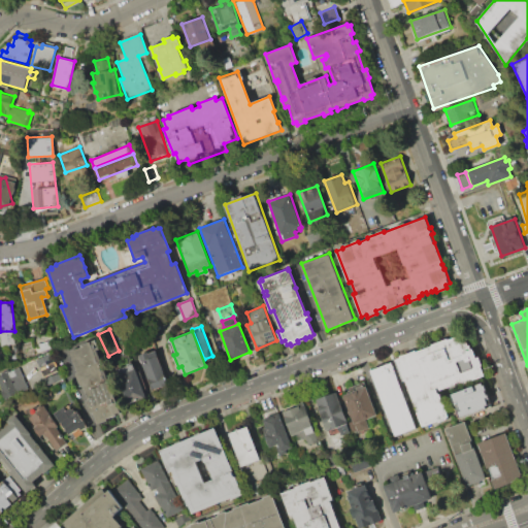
[(396,361),(467,335),(482,375),(439,390),(450,419),(421,429),(396,361)]
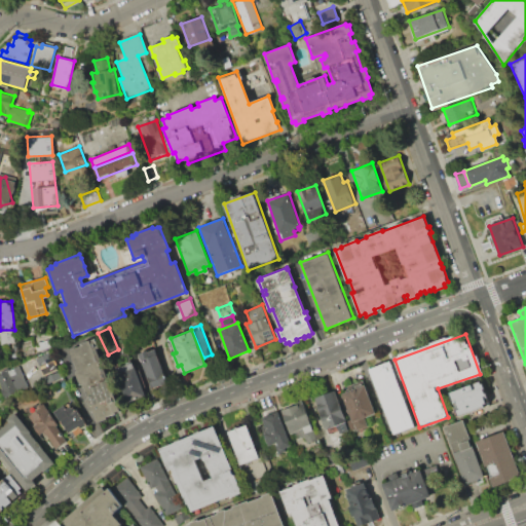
[(22,341),(31,339),(34,352),(24,354),(22,341)]
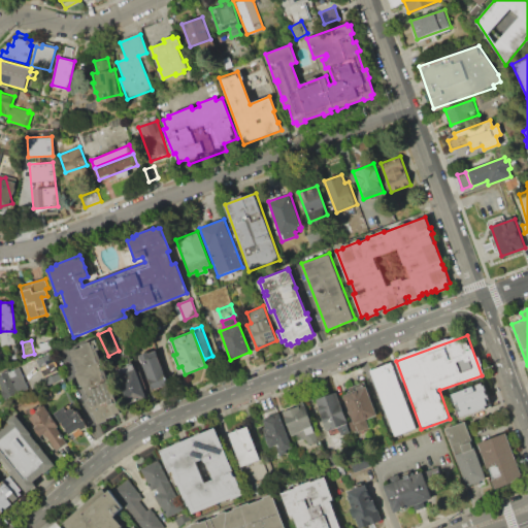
[(69,351),(94,341),(123,413),(106,419),(107,420),(98,424),(94,413),(92,414),(87,401),(89,400),(83,386),(80,387),(75,373),(77,372),(69,351)]
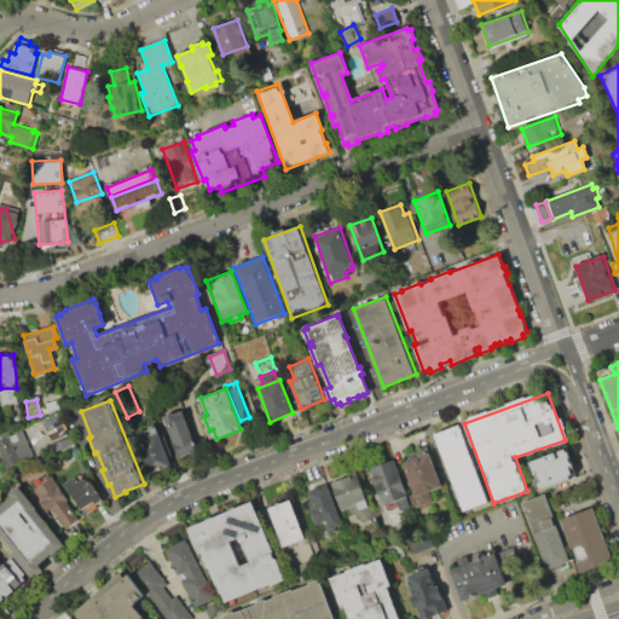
[(163,417),(181,410),(196,449),(179,456),(163,417)]
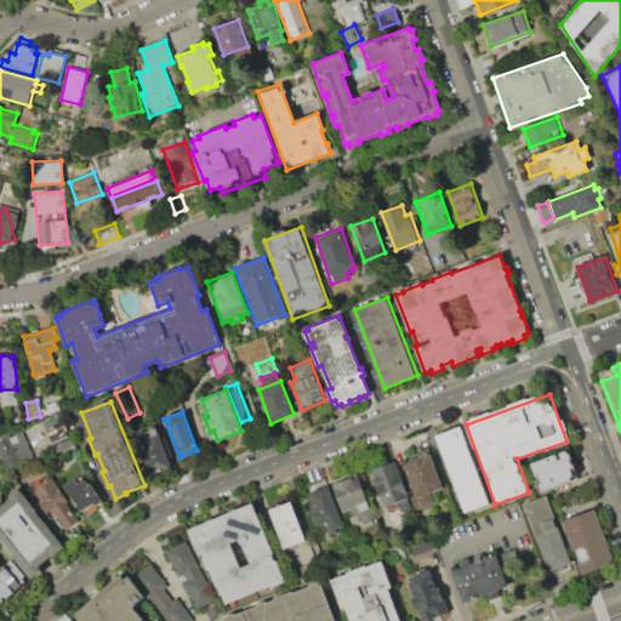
[(55,454),(41,425),(62,415),(75,445),(55,454)]
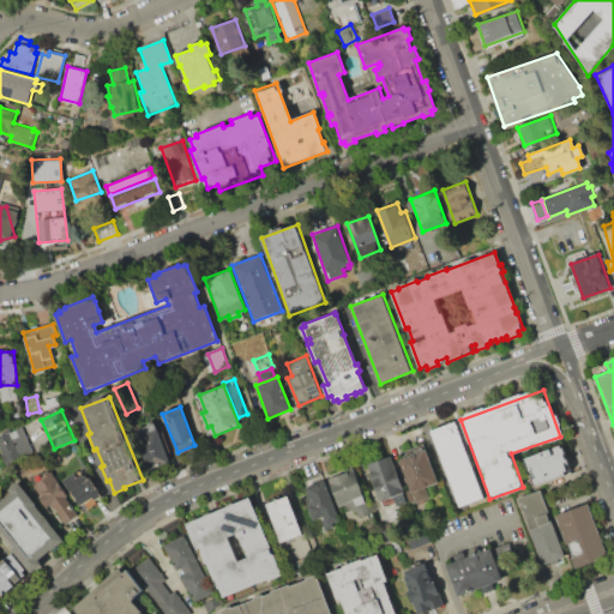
[(458,421),(486,500),(458,510),(431,431),(458,421)]
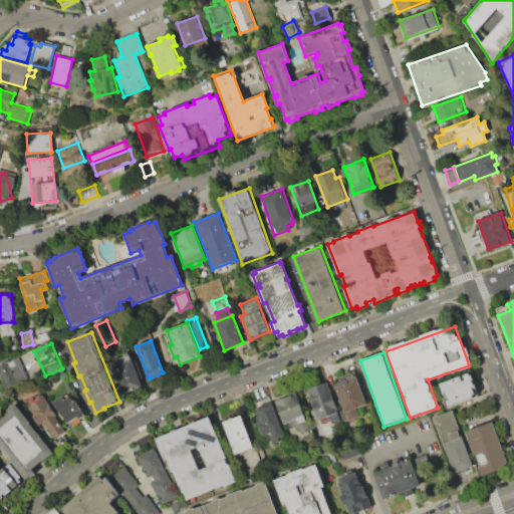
[(112,359),(129,353),(133,363),(137,362),(143,377),(139,378),(142,387),(125,393),(112,359)]
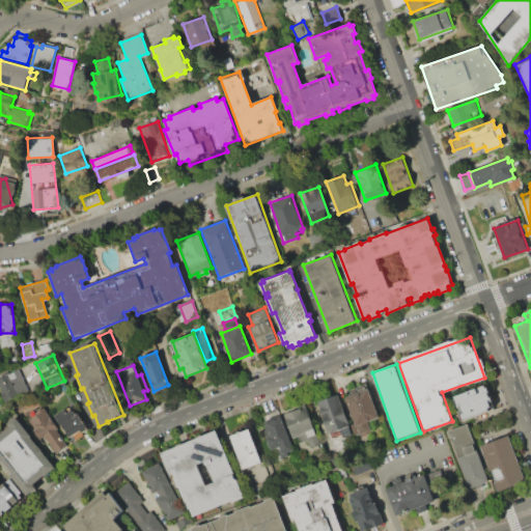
[(0,389),(0,378),(19,370),(28,391),(5,401),(0,389)]
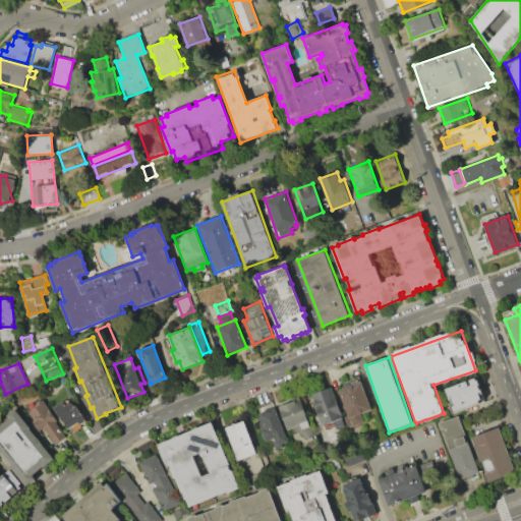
[(339,390),(346,388),(344,383),(359,378),(370,410),(360,414),(363,422),(347,428),(343,417),(348,416),(339,390)]
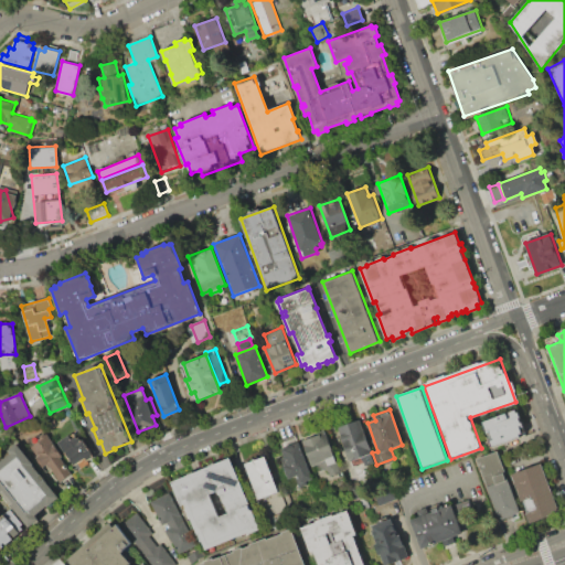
[(482,423),(518,409),(525,435),(491,447),(482,423)]
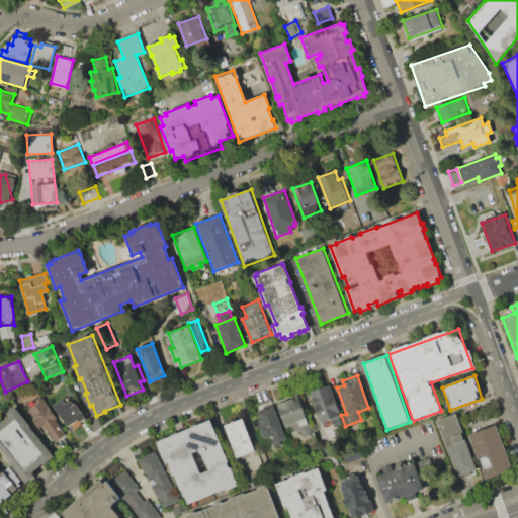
[(309,393),(331,384),(341,415),(340,415),(343,424),(333,427),(331,419),(320,423),(309,393)]
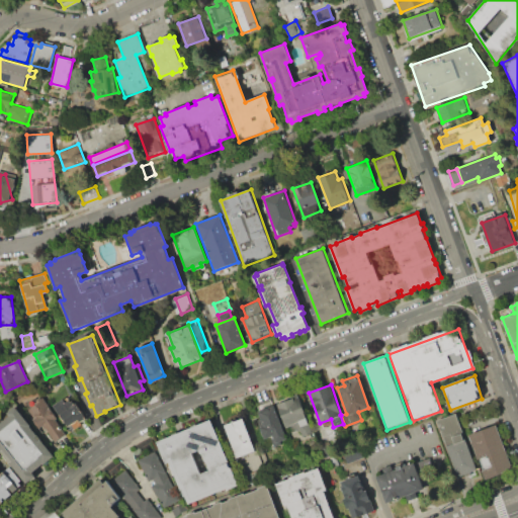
[(25,406),(41,396),(66,434),(50,444),(25,406)]
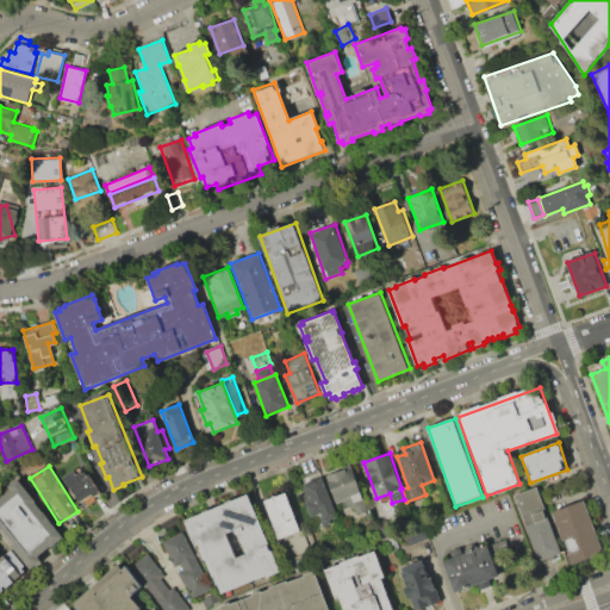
[(327,475),(352,467),(367,512),(353,517),(347,498),(336,503),(327,475)]
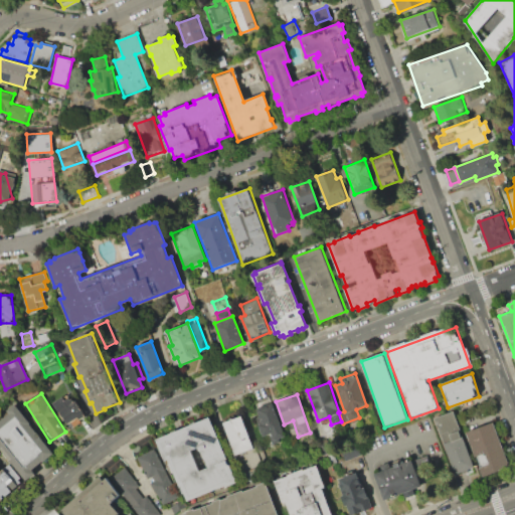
[(53,403),(63,396),(64,399),(72,395),(84,415),(79,418),(77,416),(65,423),(53,403)]
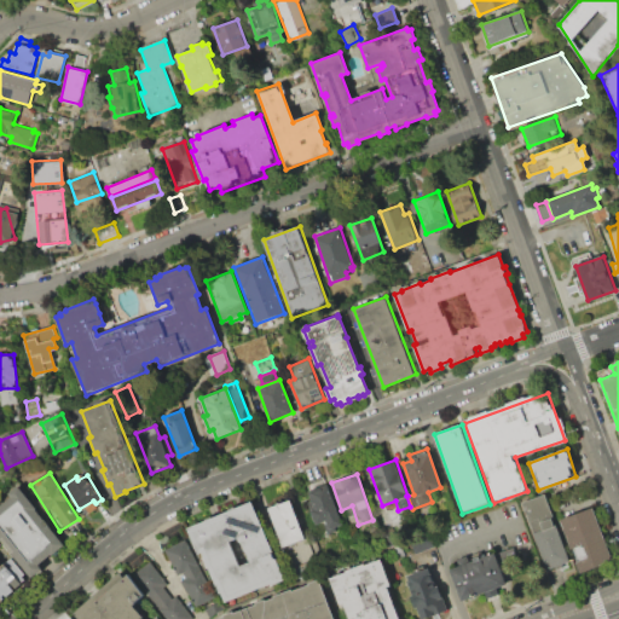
[(307,491),(327,485),(343,530),(328,536),(322,522),(316,525),(310,510),(314,508),(307,491)]
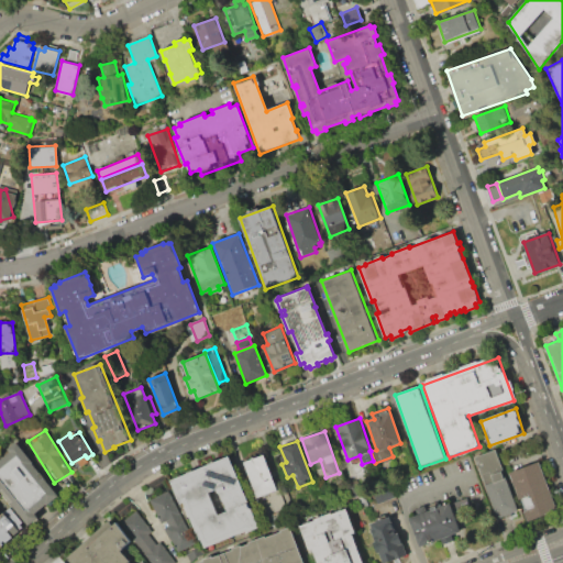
[(15,442),(62,496),(48,506),(46,504),(35,512),(39,517),(30,525),(0,490),(0,461),(9,453),(7,450),(15,442)]
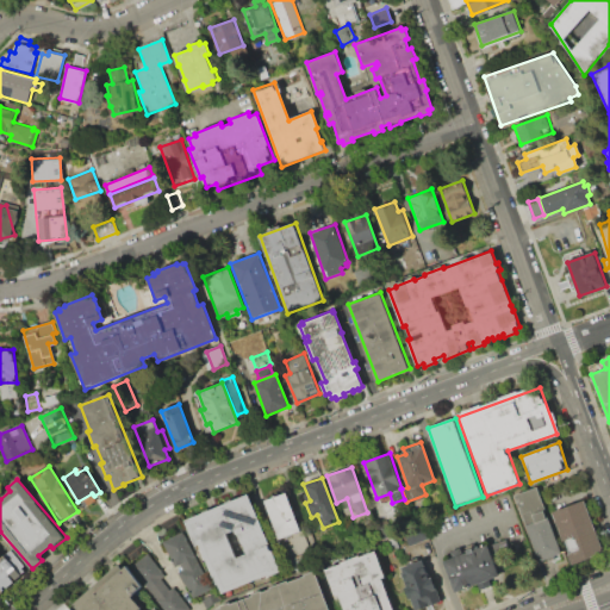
[(514,496),(537,486),(564,554),(539,564),(514,496)]
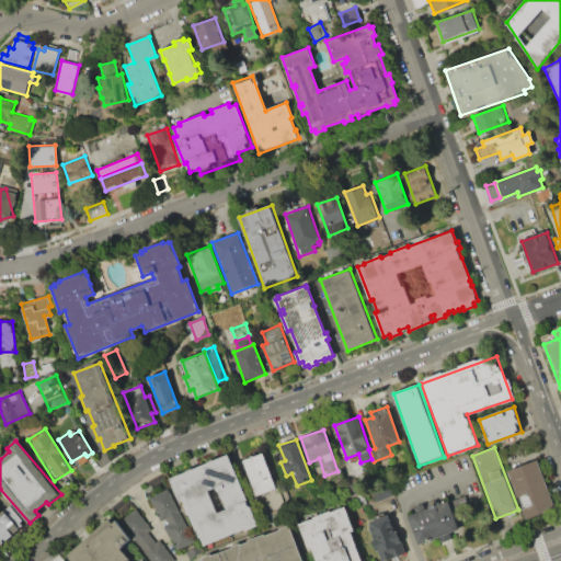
[(243,460),(263,453),(276,488),(256,495),(243,460)]
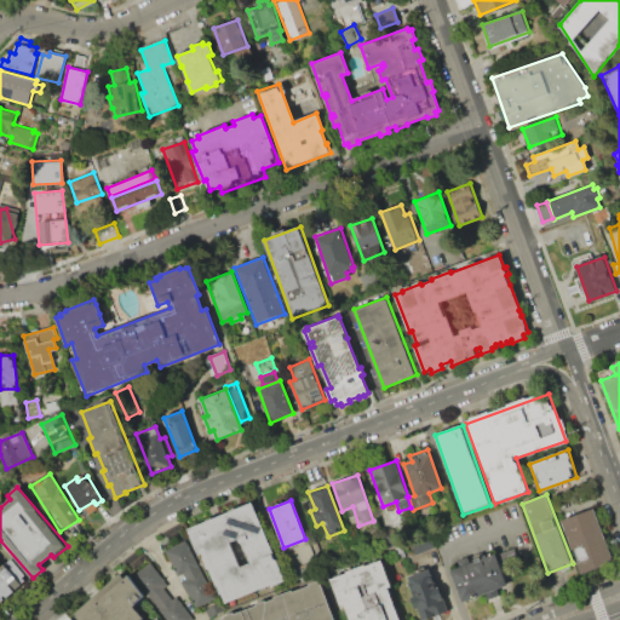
[(185,530),(254,503),(286,580),(223,606),(201,552),(195,555),(185,530)]
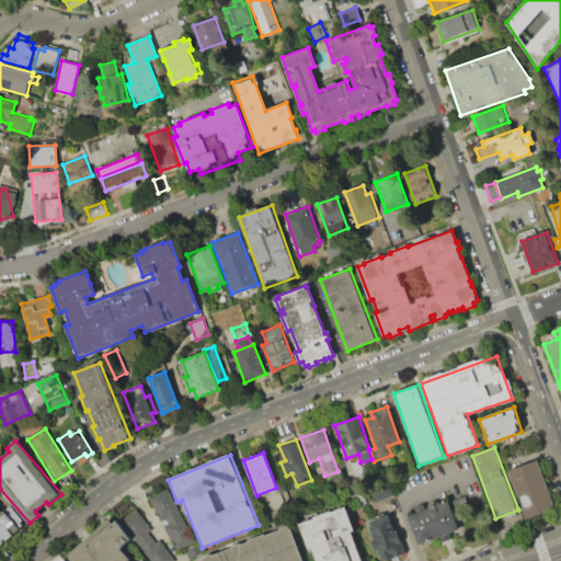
[(507,471),(537,460),(553,507),(525,518),(507,471)]
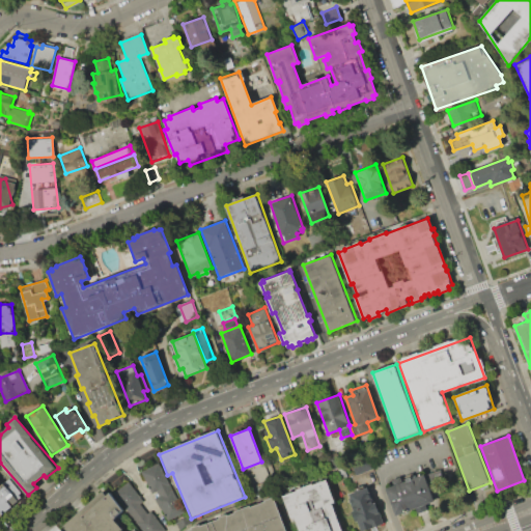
[(143,473),(168,520),(185,511),(178,499),(174,501),(169,491),(172,488),(159,464),(143,473)]
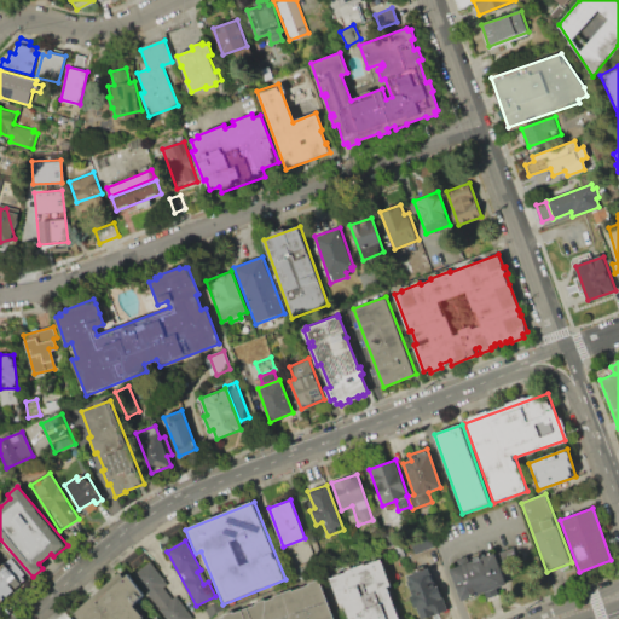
[(0,543),(3,547),(0,548),(0,567),(11,557),(30,578),(18,589),(12,583),(10,585),(15,591),(0,603),(0,543)]
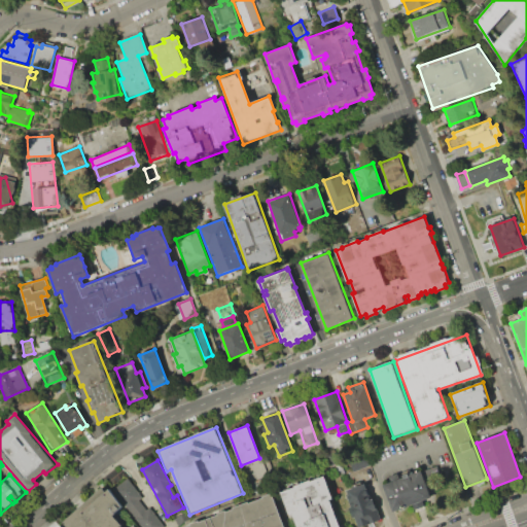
[(383,485),(421,471),(430,497),(393,512),(383,485)]
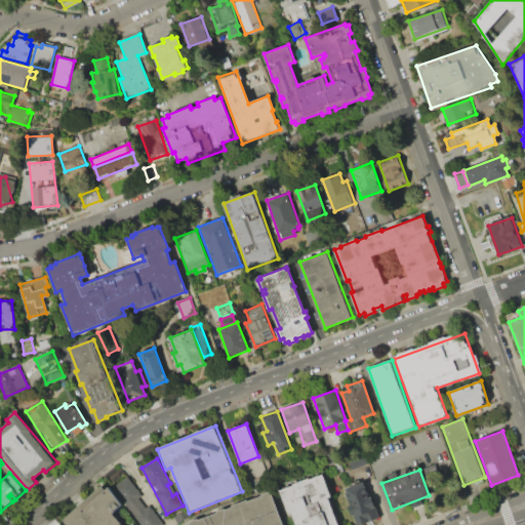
[(294,524),(282,489),(323,475),(339,524),(294,524)]
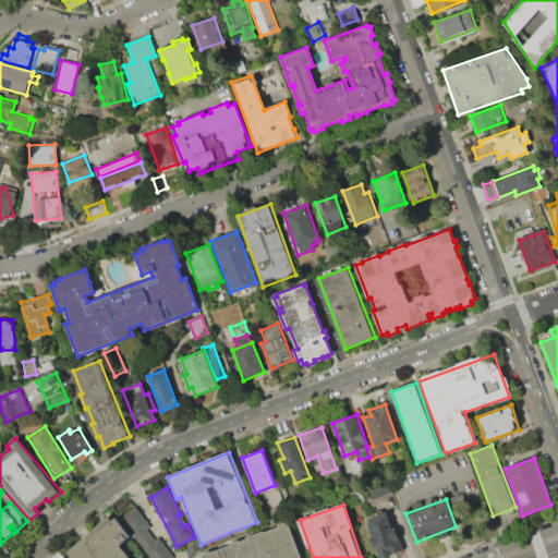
[(122,517),(152,557),(164,557),(170,554),(158,537),(155,540),(148,531),(154,528),(137,506),(122,517)]
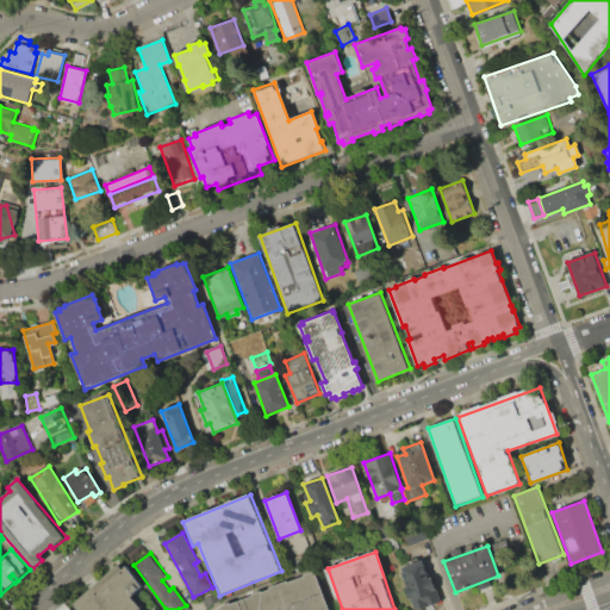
[(400,567),(424,559),(439,601),(415,608),(400,567)]
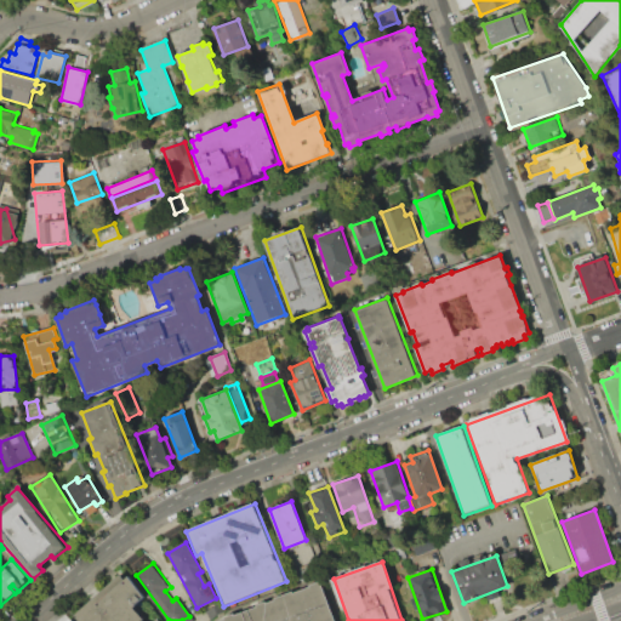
[(79,620),(74,615),(95,598),(98,603),(129,576),(146,596),(135,604),(148,620),(153,620),(159,616),(163,620),(79,620)]
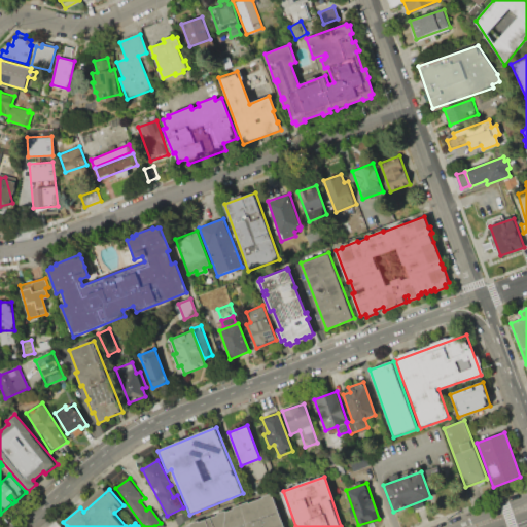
[(188,526),(191,525),(272,492),(285,526),(188,526)]
